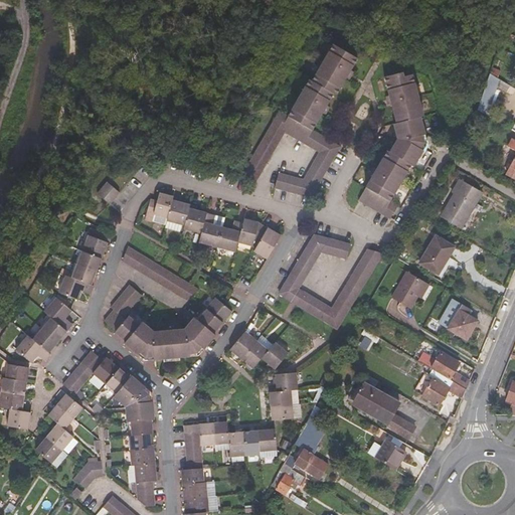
[(325,136),(322,134),(313,130),(322,112),(327,105),(337,88),(340,89),(350,71),(354,64),(364,46),(340,32),(316,73),(314,72),(289,116),(280,111),(240,178),(255,182),(256,181),(286,132),(317,150),(325,136)]
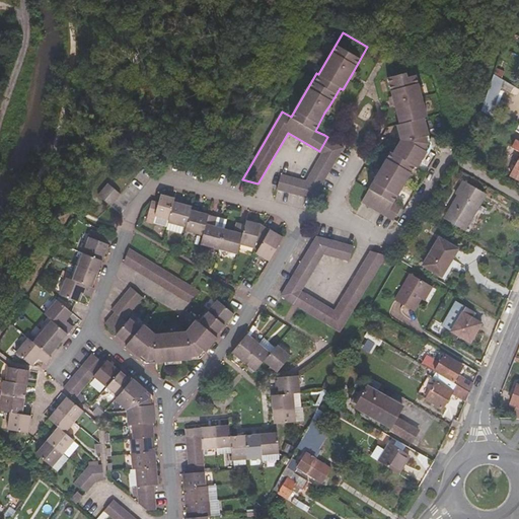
[(493,74),(482,108),(493,113),(504,78),(493,74)]
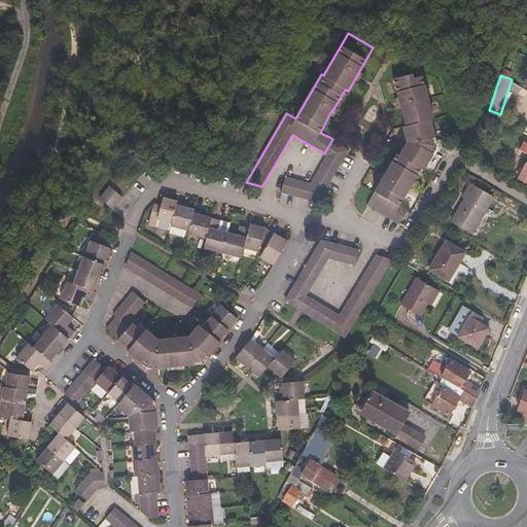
[(438,132),(442,131),(437,112),(438,111),(431,82),(423,84),(422,80),(402,84),(407,99),(408,107),(411,119),(409,120),(413,135),(401,154),(399,153),(389,171),(385,178),(370,203),(402,221),(410,208),(402,204),(423,167),(426,169),(437,148),(436,144),(441,138),(438,132)]
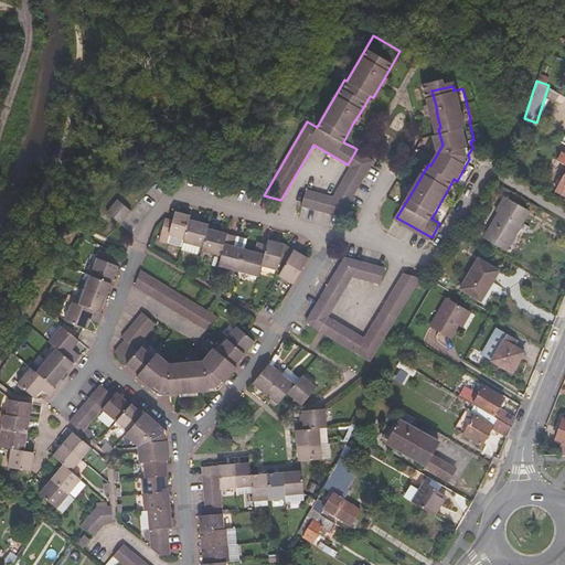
[(555,100),(560,93),(552,88),(547,96),(555,100)]
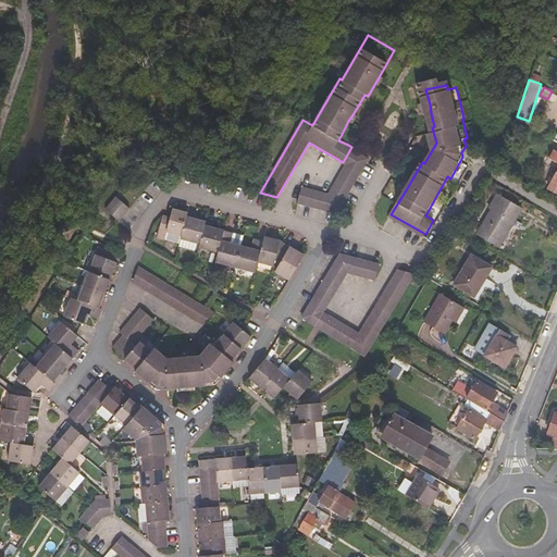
[(357,115),(354,113),(348,121),(353,123),(357,115)]
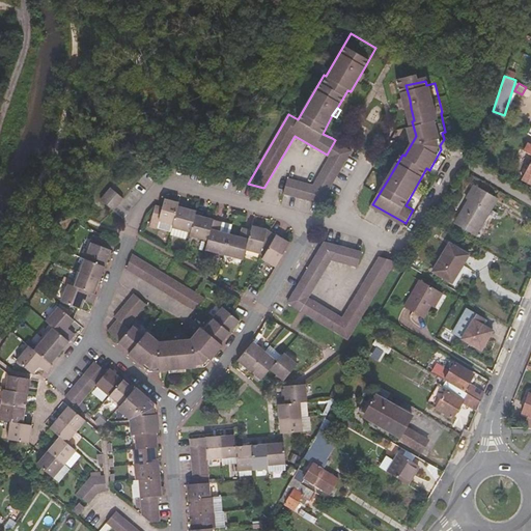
[(500,116),(493,112),(486,126),(493,130),(500,116)]
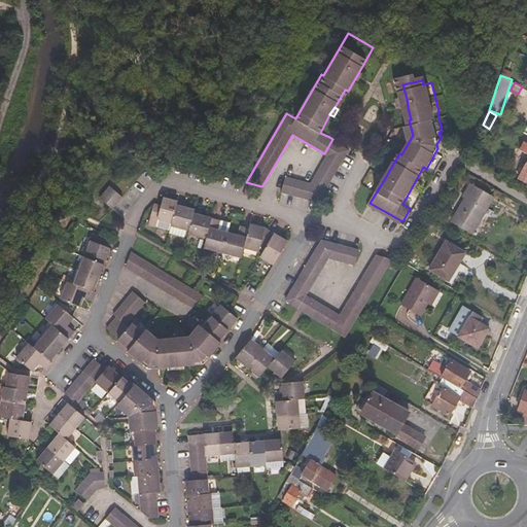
[(336,141),(332,139),(324,153),(327,155),(336,141)]
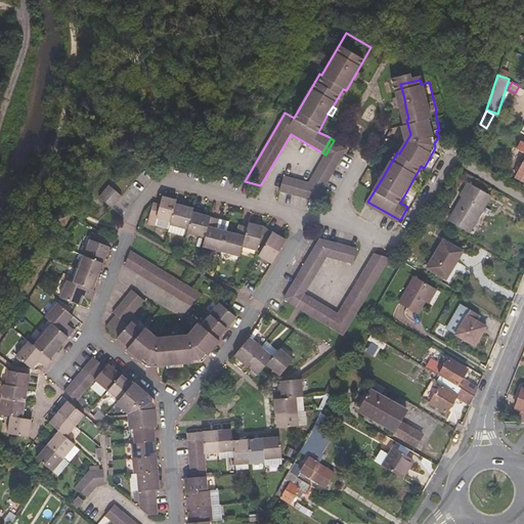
[(347,148),(334,140),(325,155),(309,182),(284,175),(280,190),(317,201),(347,148)]
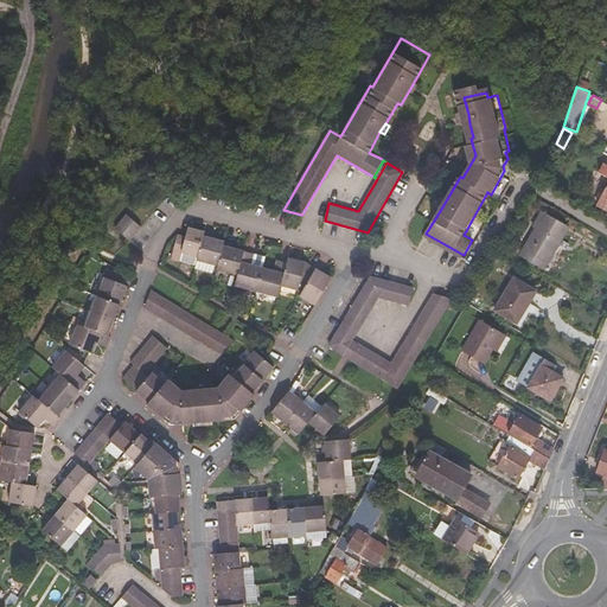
[(125,210),(122,212),(136,225),(139,222),(125,210)]
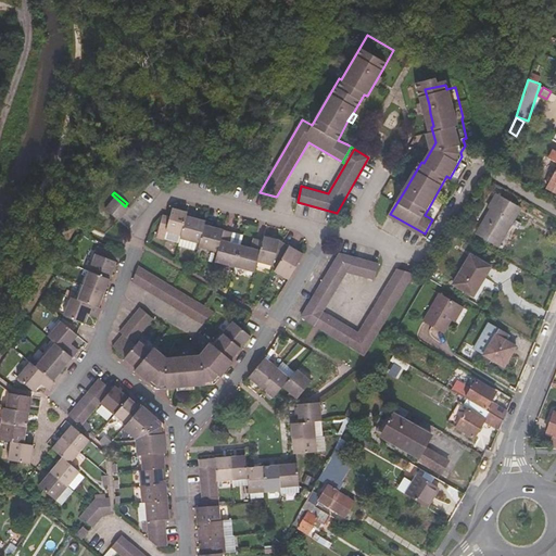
[(498,245),(521,207),(496,192),(488,206),(490,209),(476,232),(498,245)]
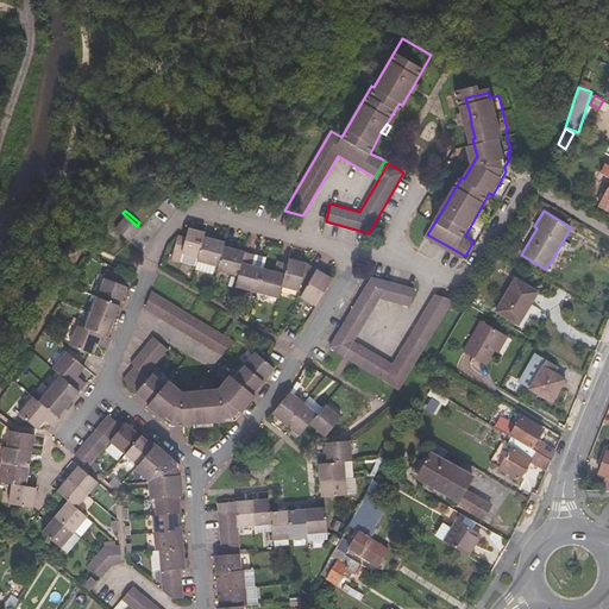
[(118,219),(132,232),(137,226),(123,213),(118,219)]
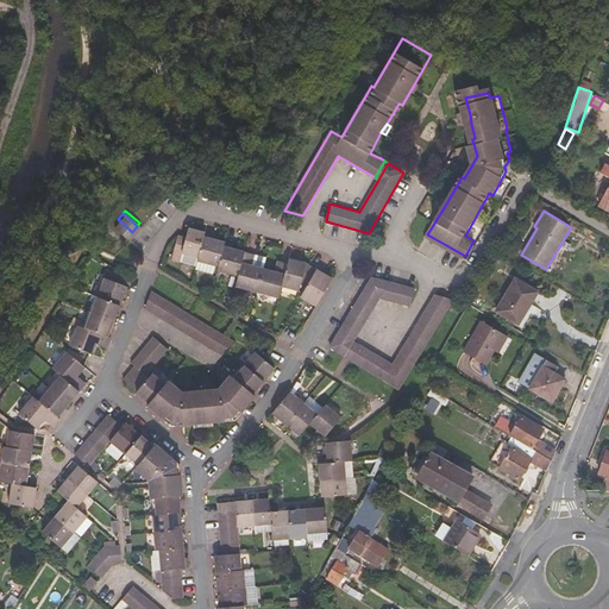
[(127,238),(132,232),(118,219),(113,225),(127,238)]
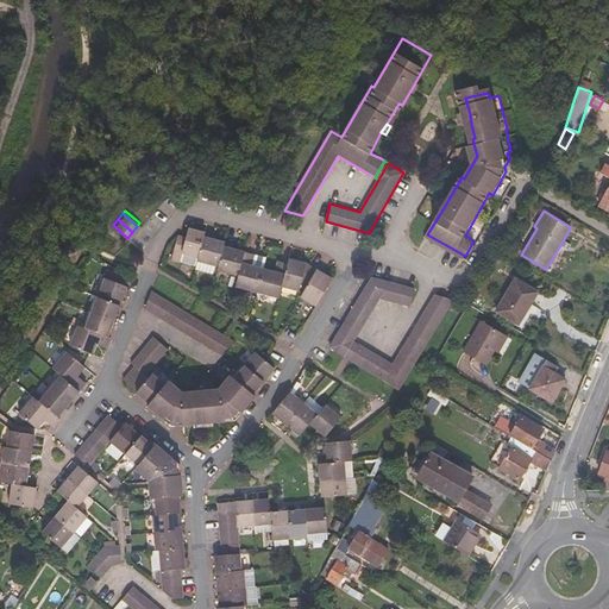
[(176,250),(199,256),(206,231),(193,227),(189,238),(180,236),(176,250)]
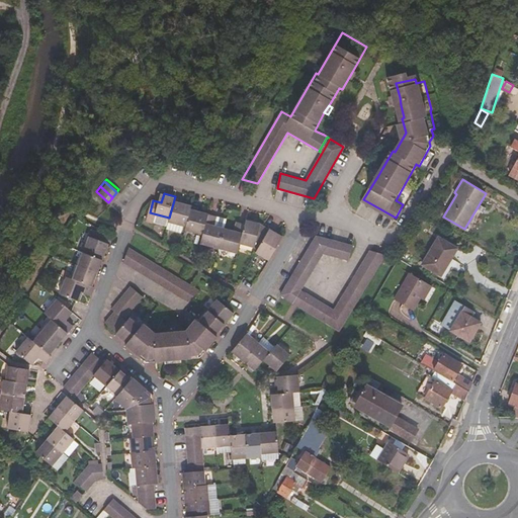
[(169,218),(168,221),(186,225),(191,204),(182,202),(182,198),(175,196),(169,218)]
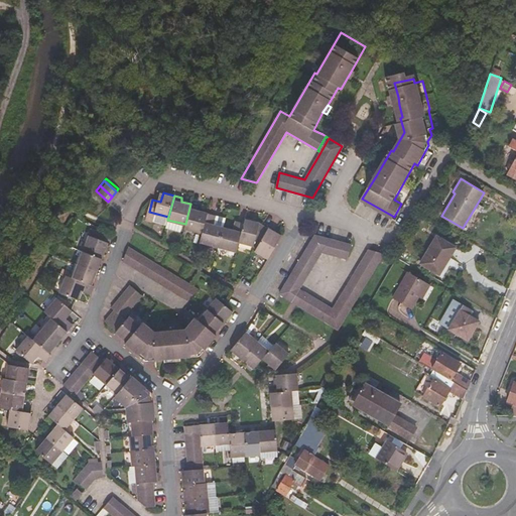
[(184,228),(202,233),(208,212),(198,210),(199,206),(190,204),(185,224),(184,228)]
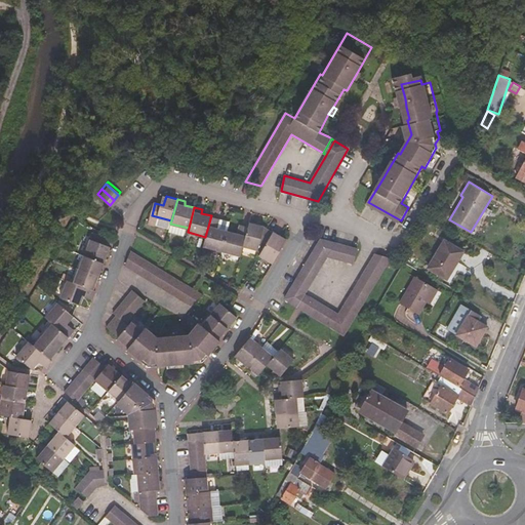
[(203,245),(221,250),(227,230),(217,228),(219,217),(211,215),(205,237),(203,245)]
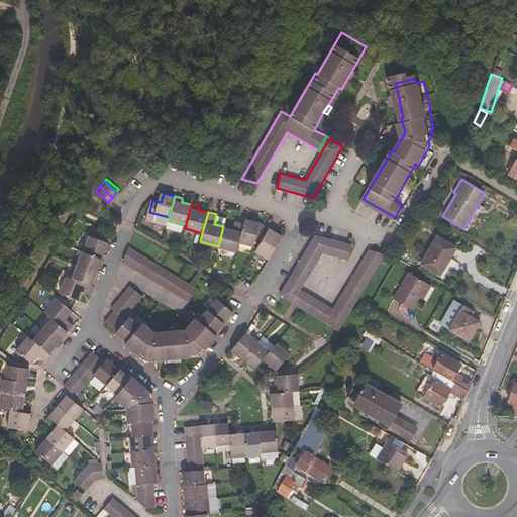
[(261,241),(269,227),(261,223),(245,219),(244,222),(239,239),(255,243),(257,239),(261,241)]
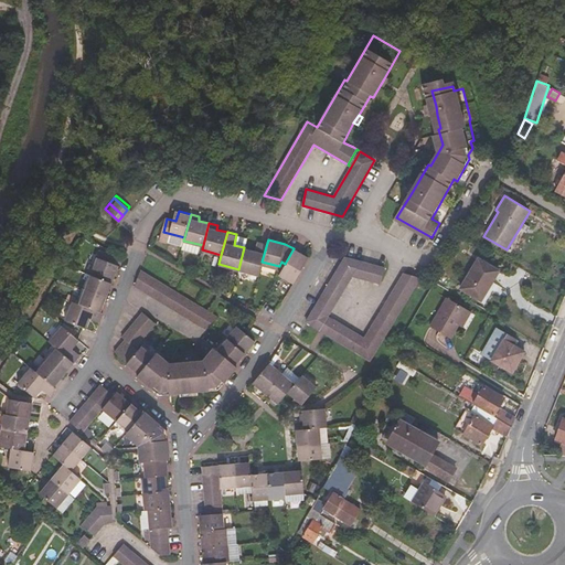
[(238,269),(258,275),(262,262),(267,243),(259,241),(256,251),(244,247),(238,269)]
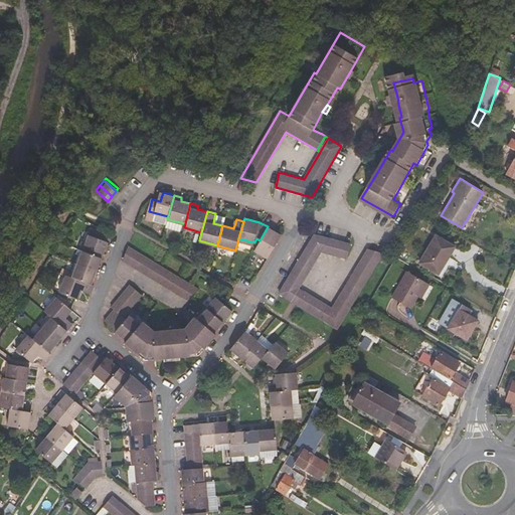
[(166,220),(164,226),(179,230),(181,224),(166,220)]
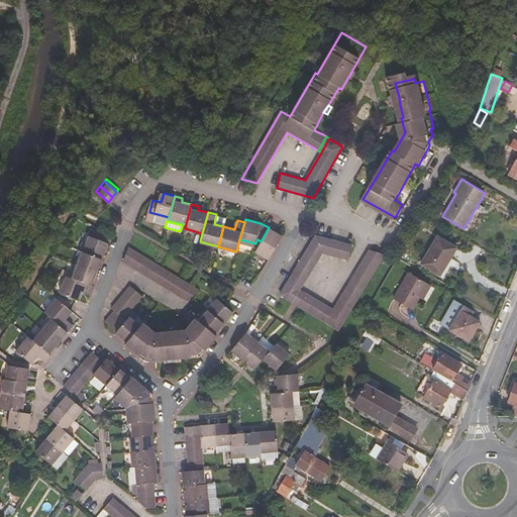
[(282,235),(269,227),(261,241),(255,250),(269,259),(282,235)]
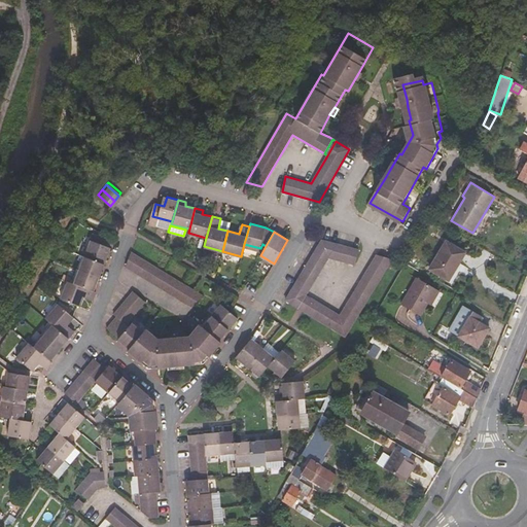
[(91,240),(84,255),(104,264),(110,247),(107,246),(110,239),(96,234),(93,240),(91,240)]
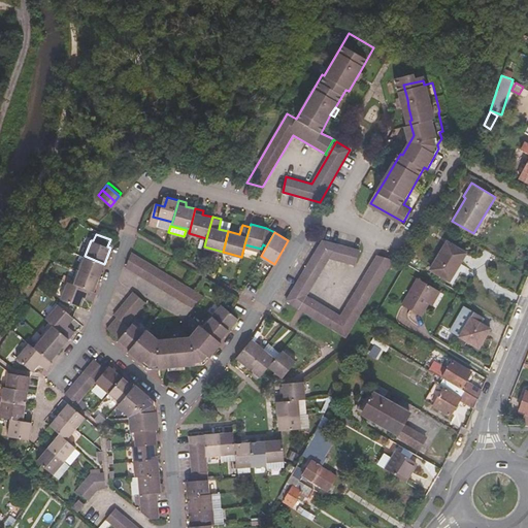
[(318,248),(330,256),(337,244),(322,240),(318,248)]
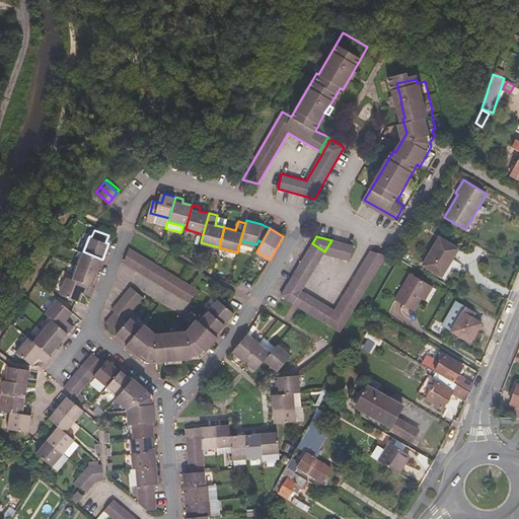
[(442,276),(459,248),(440,236),(423,265),(442,276)]
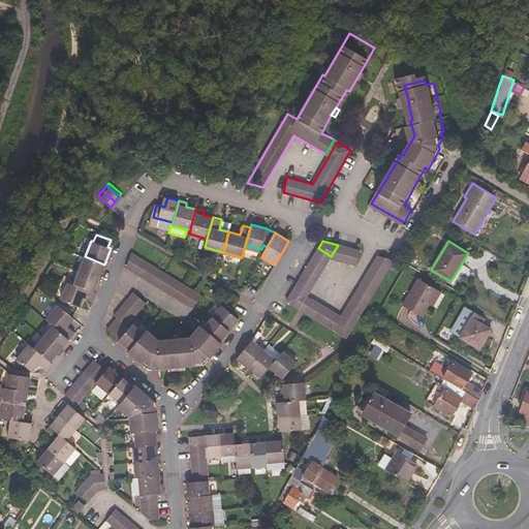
[(331,256),(329,258),(356,266),(361,251),(338,245),(331,256)]
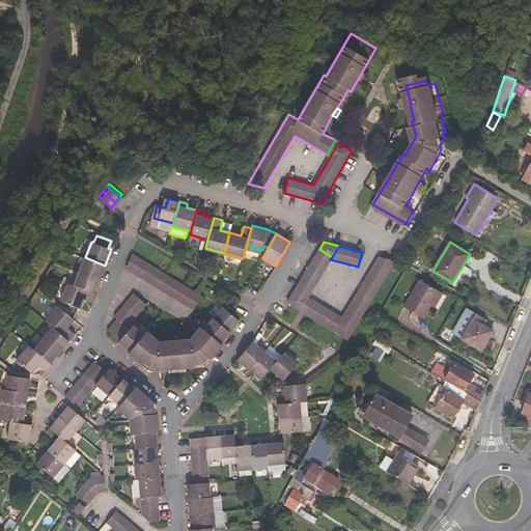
[(315,255),(329,263),(330,259),(332,257),(319,249),(315,255)]
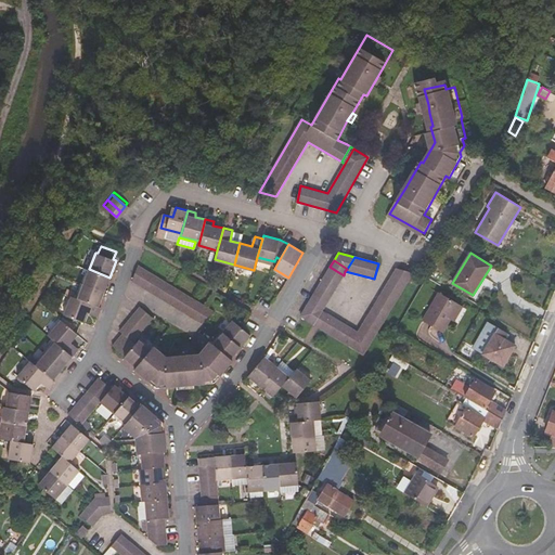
[(145,287),(153,273),(138,265),(132,279),(145,287)]
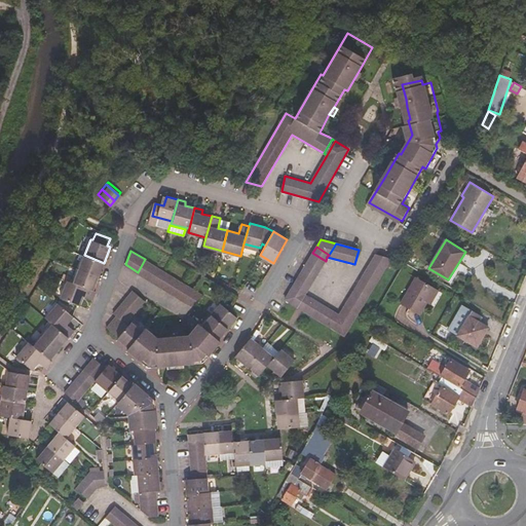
[(308,259),(322,267),(326,261),(312,253),(308,259)]
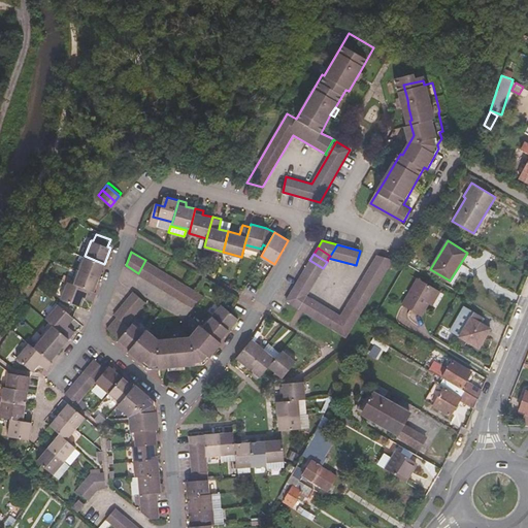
[(85,256),(78,270),(99,277),(104,264),(85,256)]
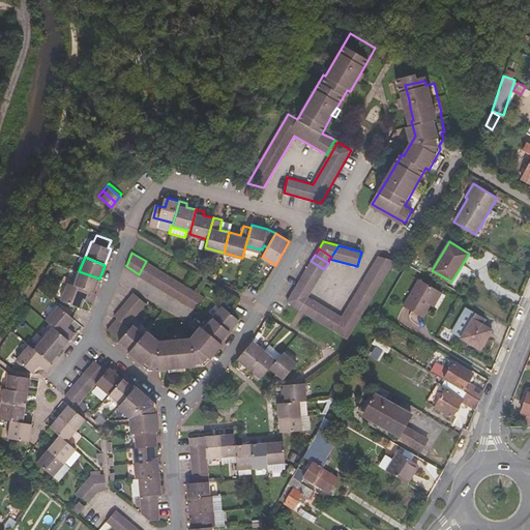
[(394,260),(387,258),(351,320),(364,328),(403,262),(394,260)]
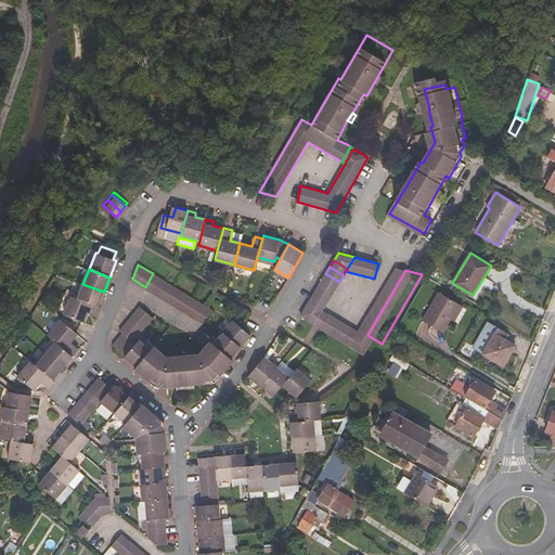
[(159,278),(153,273),(145,287),(152,291),(159,278)]
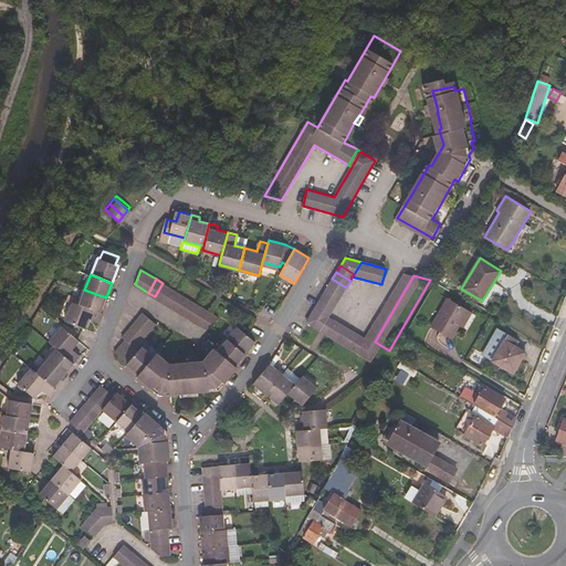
[(327,286),(342,294),(346,287),(332,279),(327,286)]
